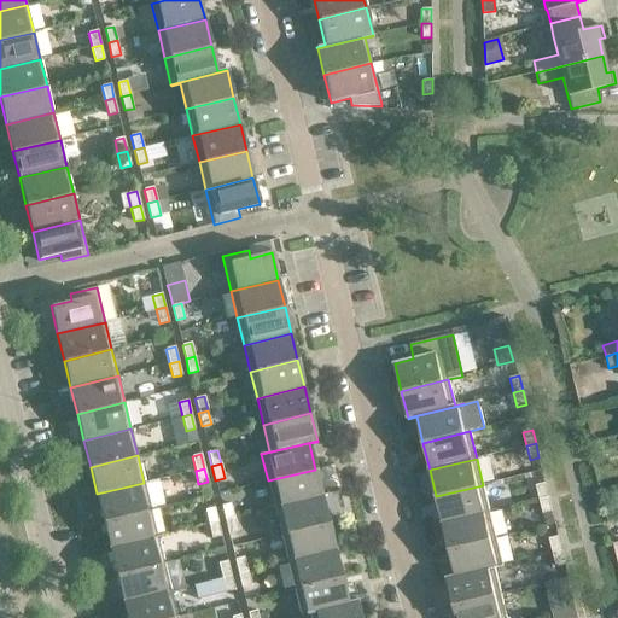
[(322,496),(315,470),(268,481),(274,508),(322,496)]
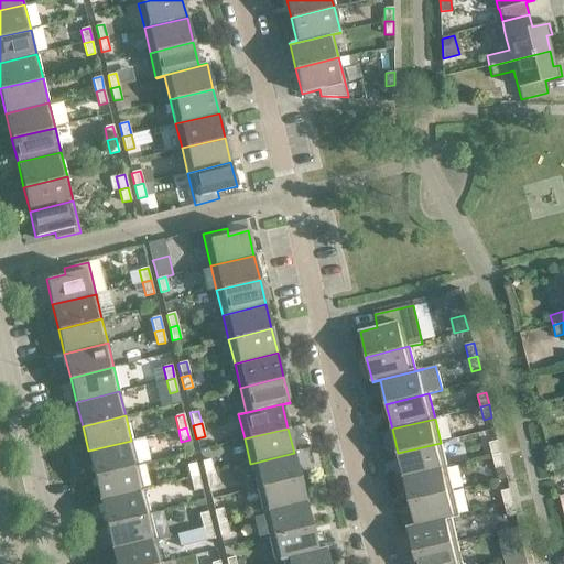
[(138,465),(131,441),(88,451),(95,476),(138,465)]
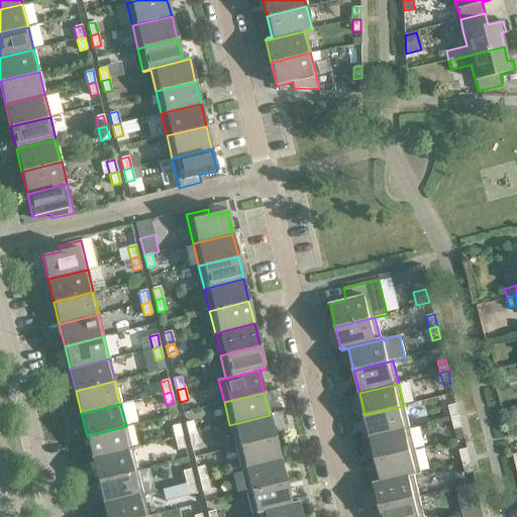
[(458,416),(456,404),(448,406),(451,418),(458,416)]
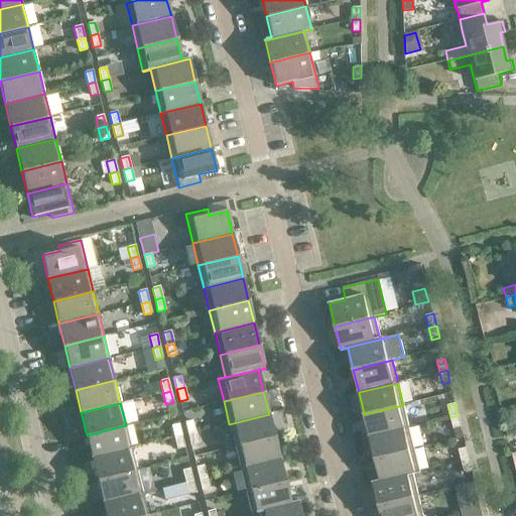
[(409,427),(403,405),(364,414),(369,437),(409,427)]
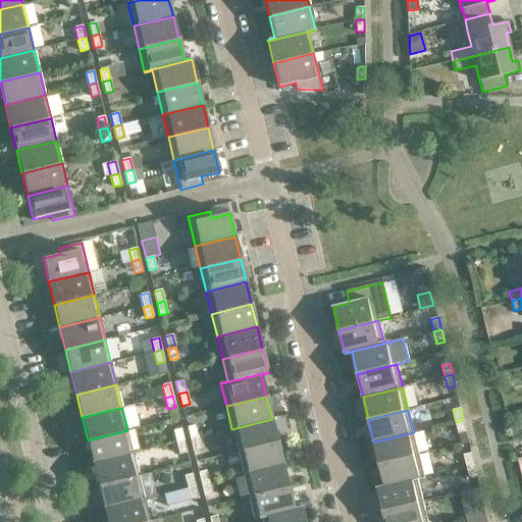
[(277,441),(272,419),(231,429),(238,452),(277,441)]
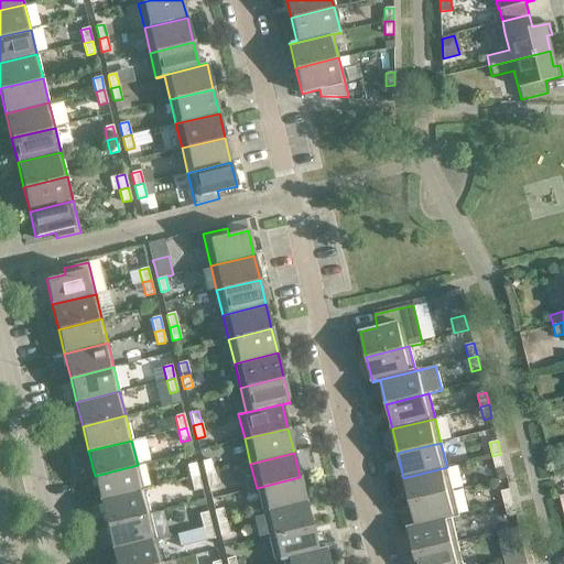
[(503,467),(500,454),(492,456),(496,469),(503,467)]
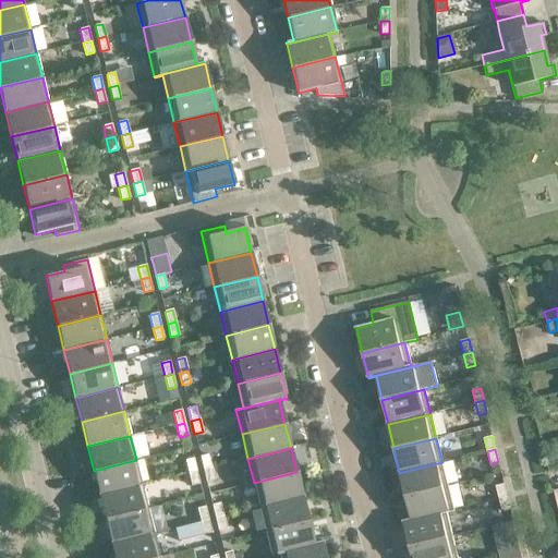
[(208,455),(199,457),(203,470),(211,468),(208,455)]
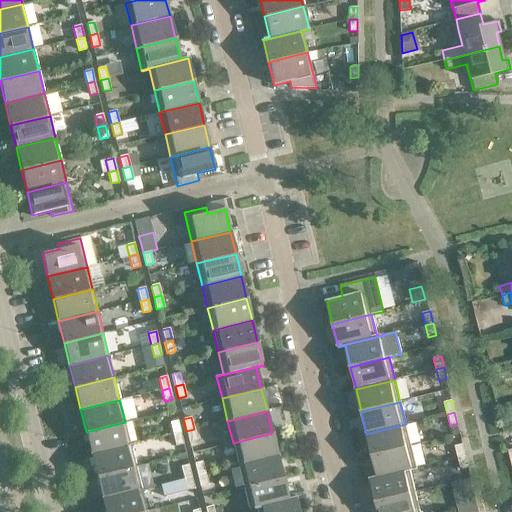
[(180,432),(177,420),(170,422),(172,434),(180,432)]
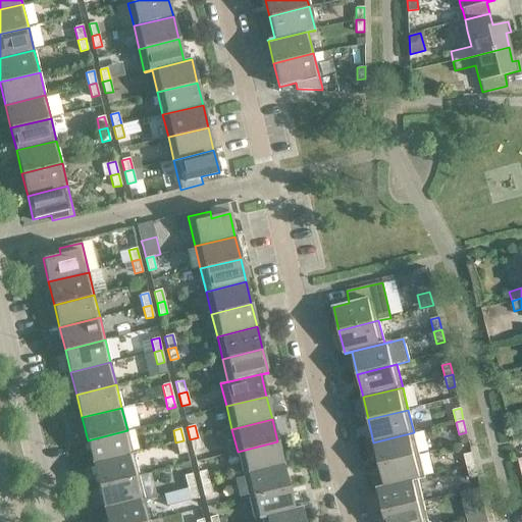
[(133,453),(127,430),(88,440),(93,463),(133,453)]
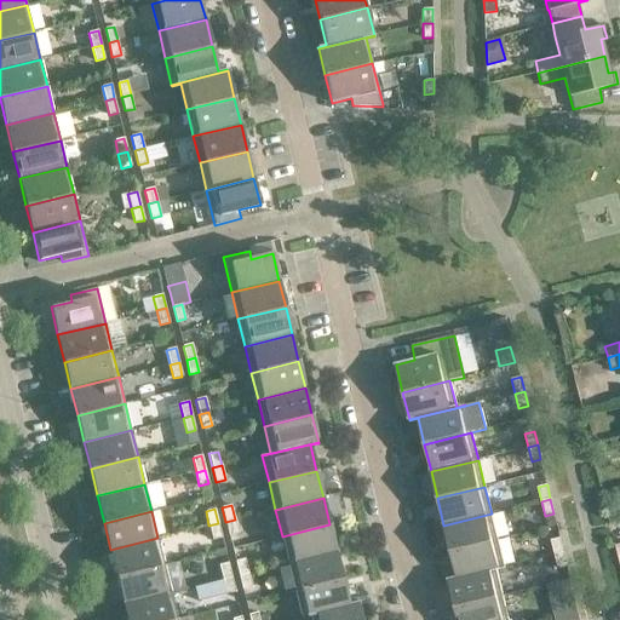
[(498,540),(492,514),(443,526),(451,552),(498,540)]
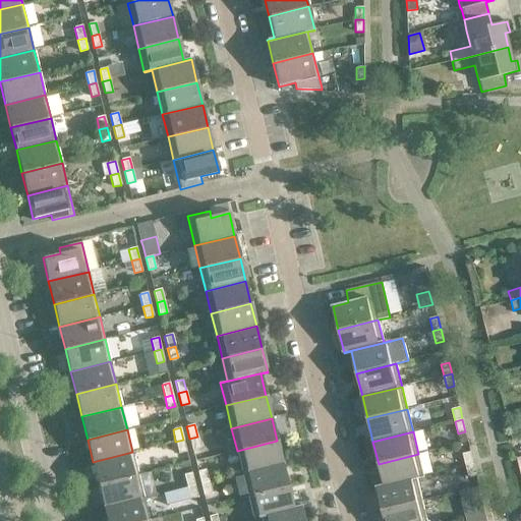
[(200,449),(197,437),(189,439),(192,450),(200,449)]
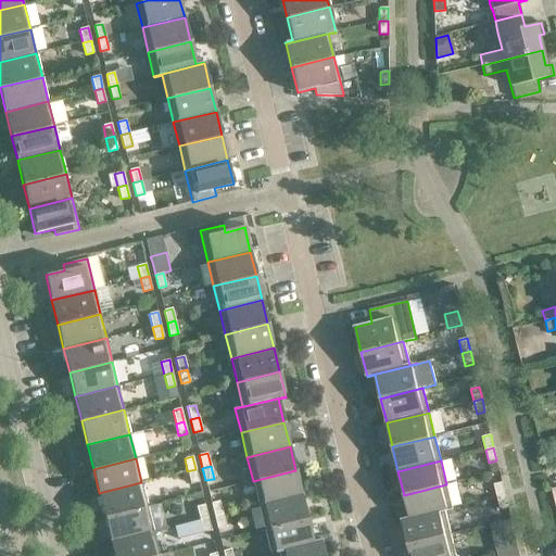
[(199,482),(196,469),(187,471),(190,484),(199,482)]
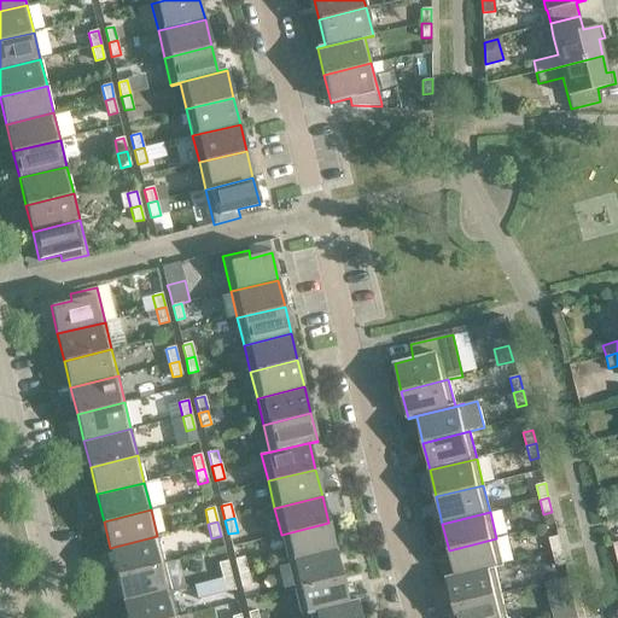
[(334,549),(328,523),(281,535),(287,561),(334,549)]
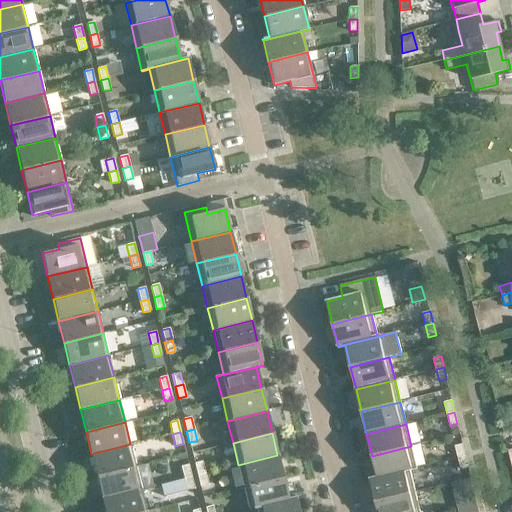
[(136,467),(130,444),(91,454),(96,476),(136,467)]
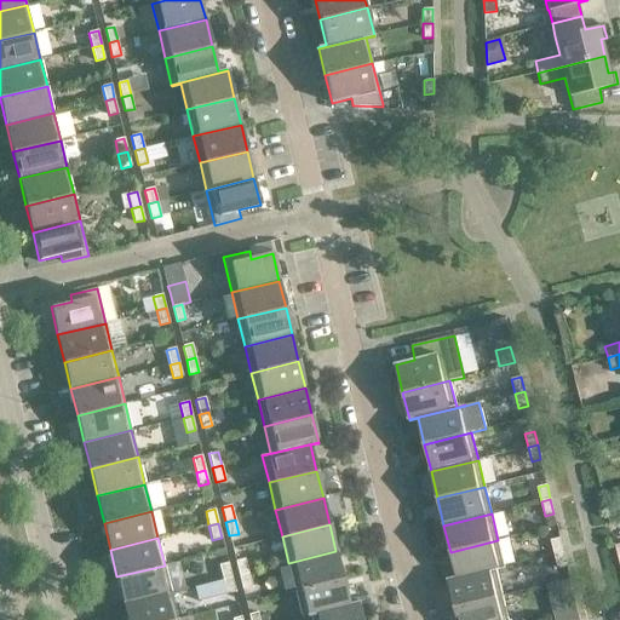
[(563,552),(560,539),(551,540),(554,555),(563,552)]
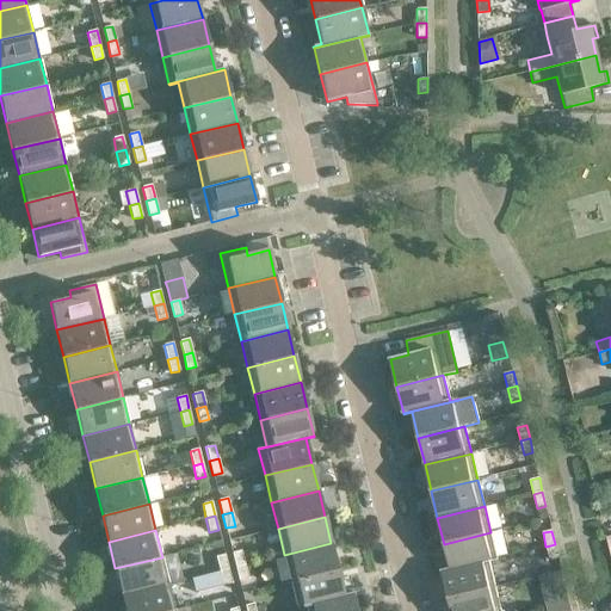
[(498,559),(491,532),(444,544),(450,569),(442,572),(442,573),(498,559)]
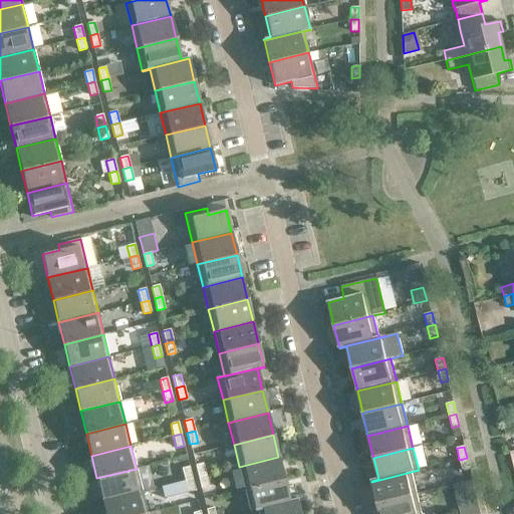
[(284,479),(278,457),(239,467),(245,489),(284,479)]
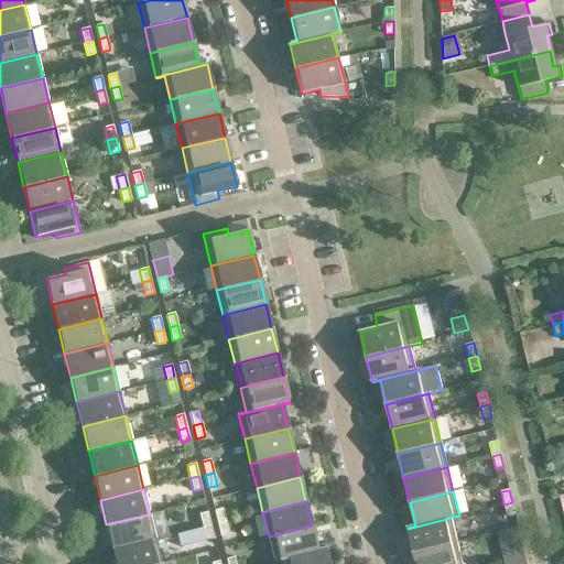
[(516,516),(512,502),(503,505),(507,518),(516,516)]
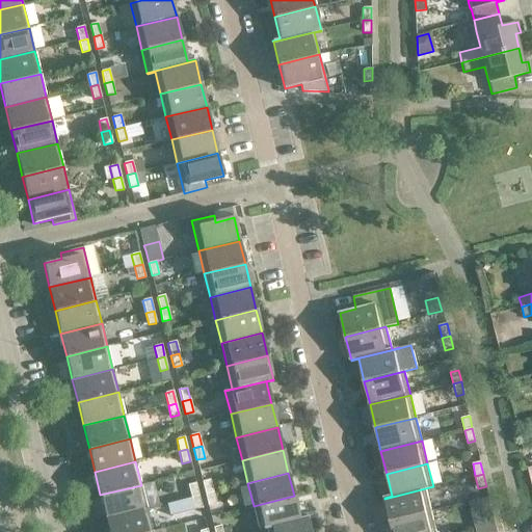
[(210,479),(202,481),(205,494),(213,491),(210,479)]
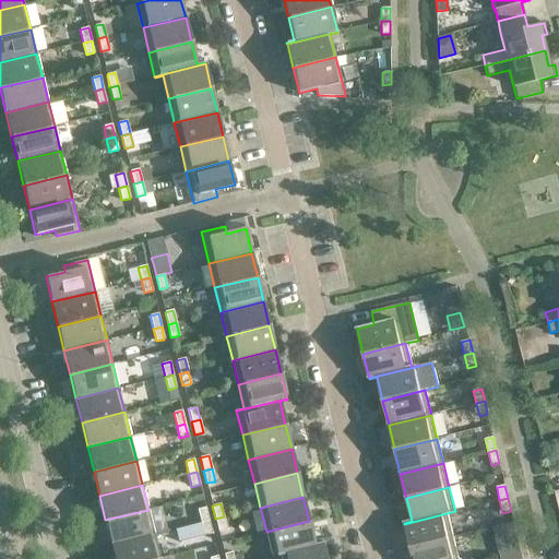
[(209,520),(205,508),(197,510),(200,522),(209,520)]
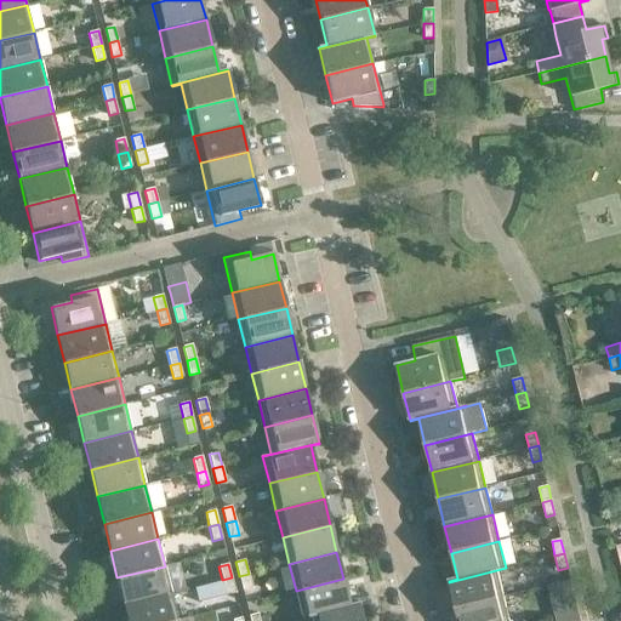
[(171,593),(165,567),(117,577),(124,604),(171,593)]
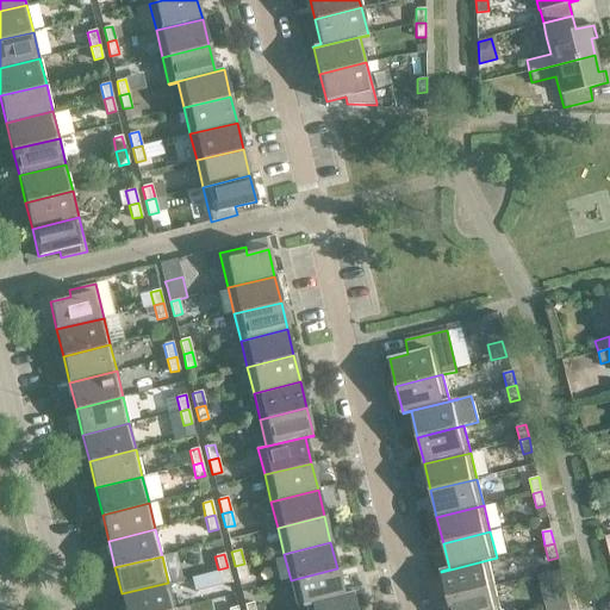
[(497,559),(497,558),(441,572),(448,598),(495,586),(489,561),(497,559)]
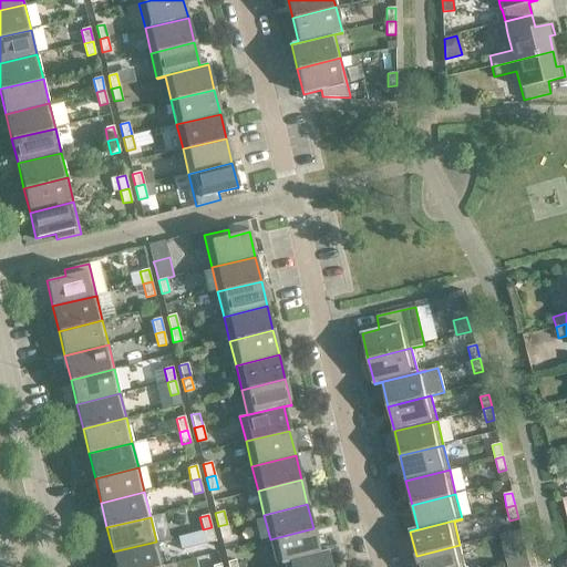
[(230,537),(227,524),(218,526),(222,539),(230,537)]
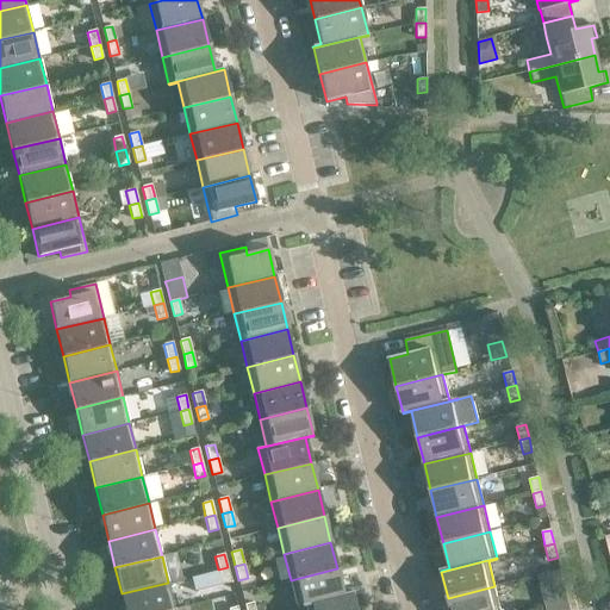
[(231,582),(228,567),(218,570),(222,584),(231,582)]
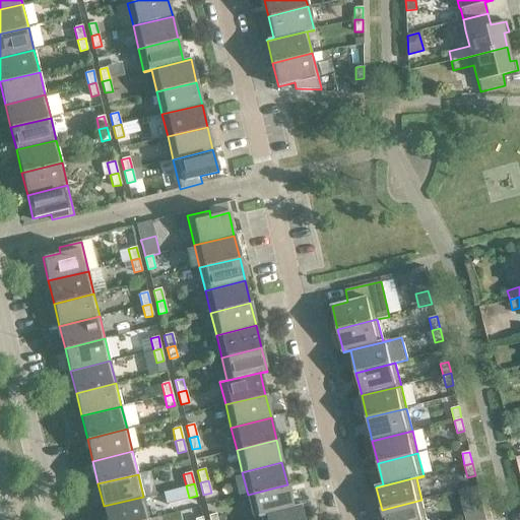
[(293,507),(287,484),(248,495),(253,517),(300,506),(300,505),(293,507)]
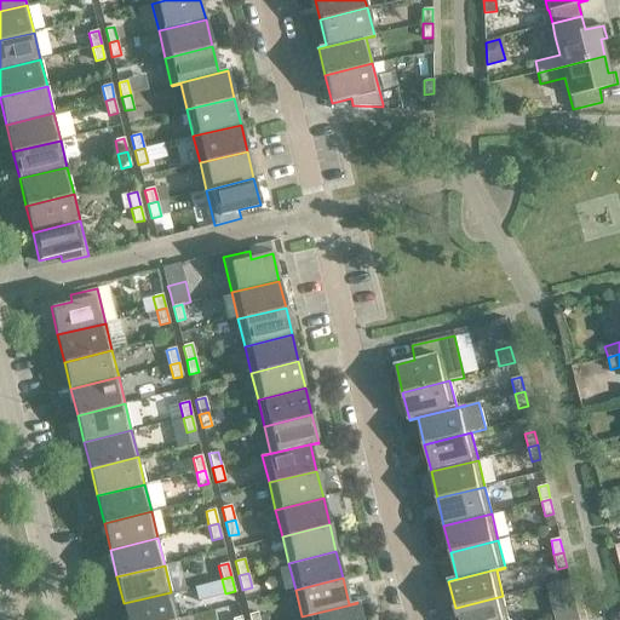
[(574,596),(570,580),(555,584),(558,600),(574,596)]
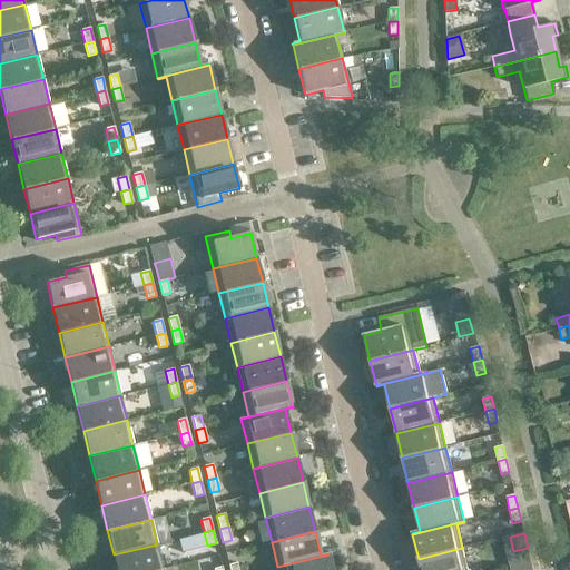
[(157,569),(163,569),(157,544),(114,554),(117,569),(157,569)]
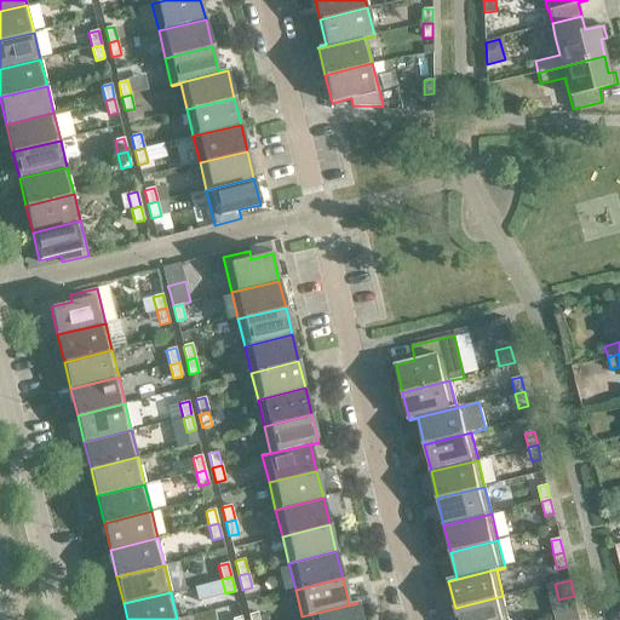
[(507,619),(503,596),(455,608),(458,619),(507,619)]
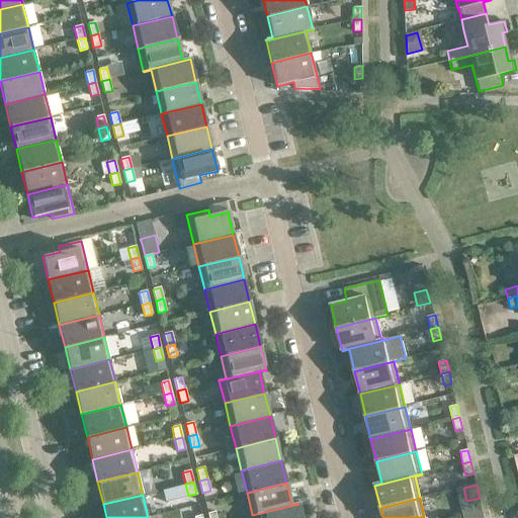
[(301,517),(298,504),(252,515),(252,516),(259,515),(260,517),(301,517)]
